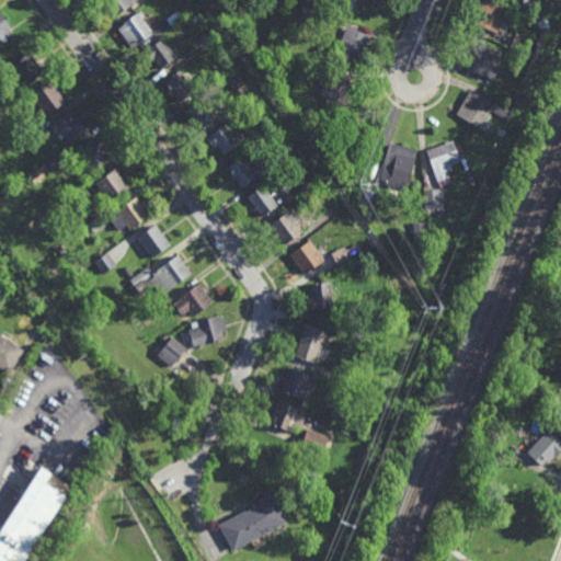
[(135,0),(129,4),(130,6),(115,16),(114,15),(110,20),(102,9),(106,6),(102,0),(135,0)]
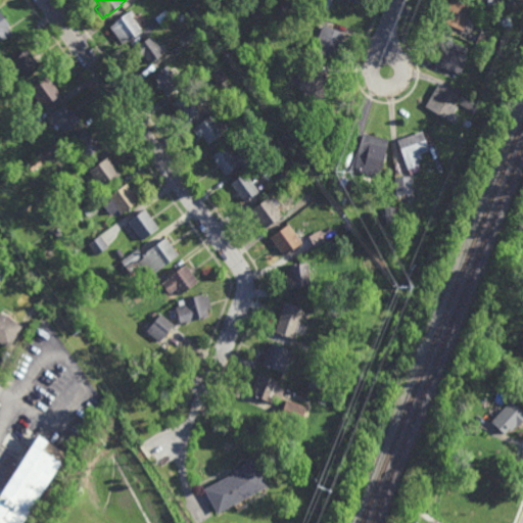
[(195,0),(201,7),(197,10),(191,3),(195,0)]
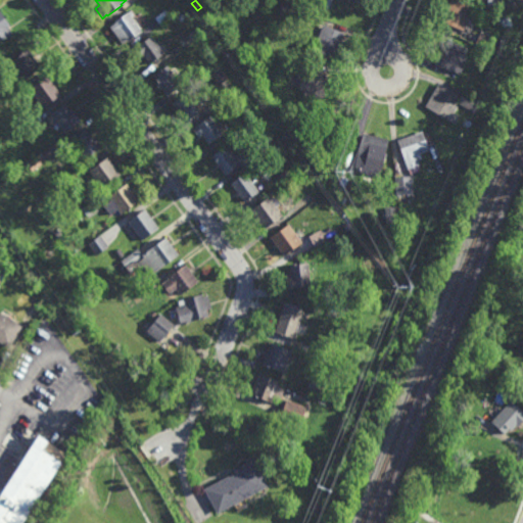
[(312,9),(305,6),(308,0),(315,3),(312,9)]
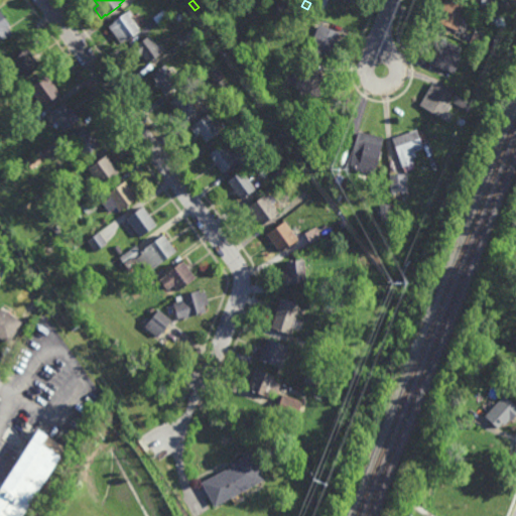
[(456,30),(436,22),(445,0),(450,0),(466,6),(456,30)]
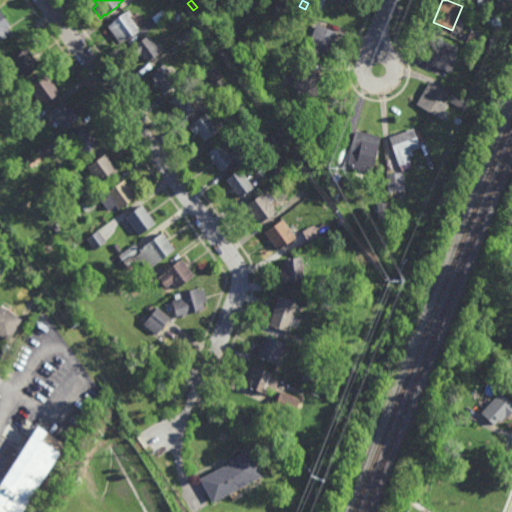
[(487,10),(482,8),(483,8),(475,5),(477,0),(483,0),(490,2),(487,10)]
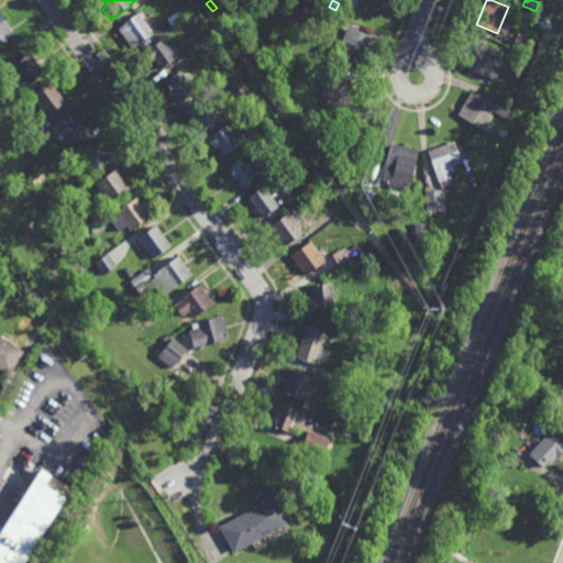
[(187,14),(184,9),(194,2),(197,8),(187,14)]
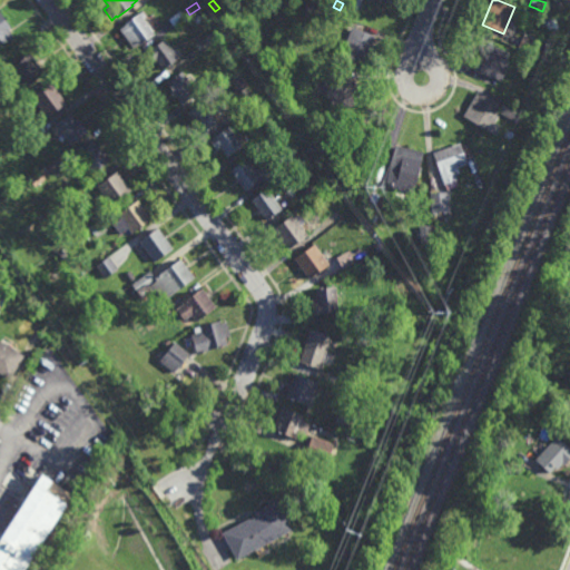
[(320,21),(305,10),(311,3),(325,16),(320,21)]
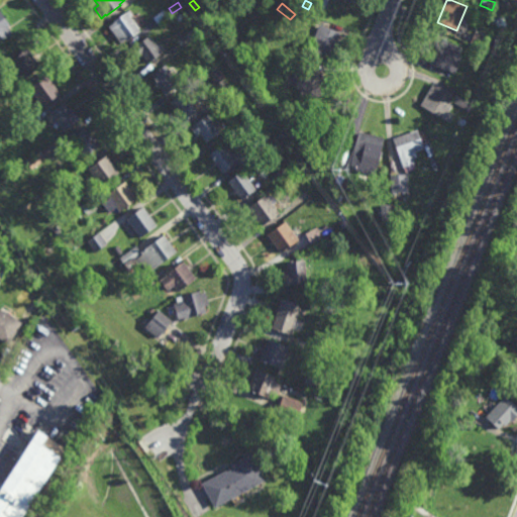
[(500,12),(495,10),(498,3),(503,5),(500,12)]
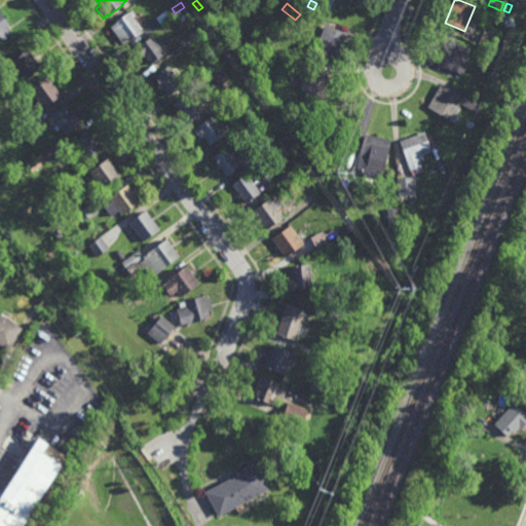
[(303,19),(299,12),(307,6),(311,12),(303,19)]
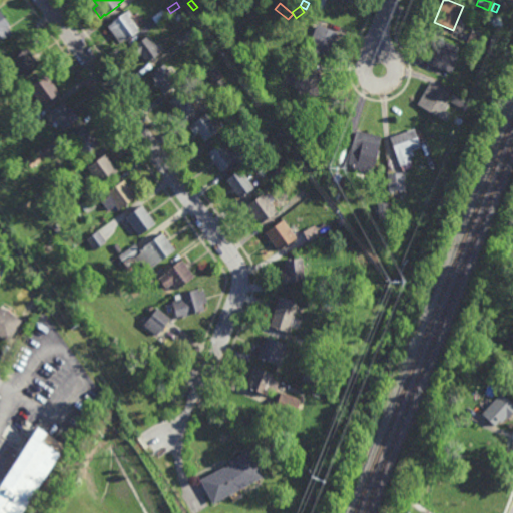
[(126,40),(125,40),(117,45),(106,28),(110,25),(109,23),(127,11),(131,16),(128,18),(138,32),(126,40)]
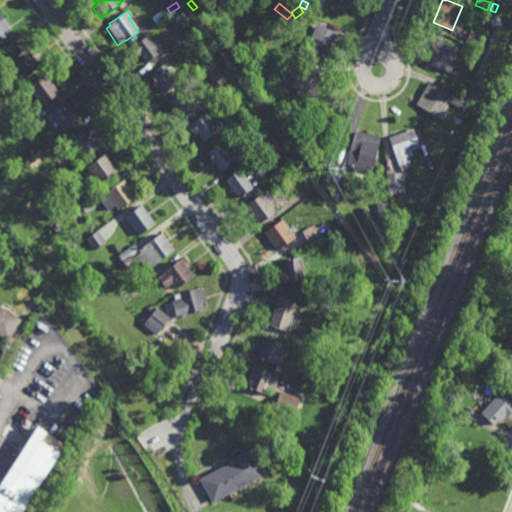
[(156,25),(151,18),(161,11),(166,17),(156,25)]
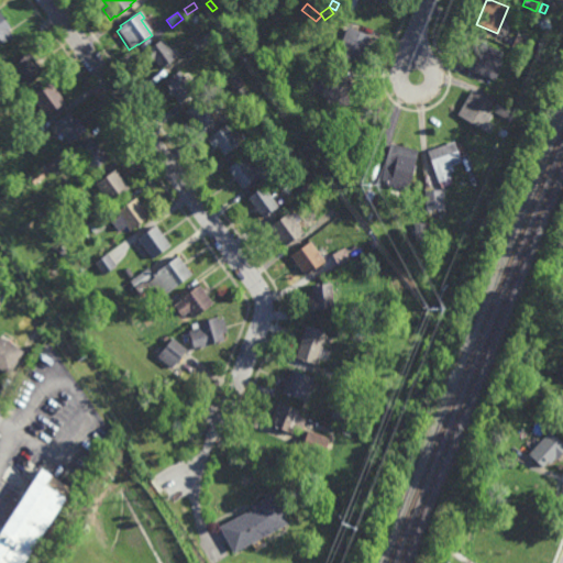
[(0,13),(11,30),(9,31),(13,37),(0,46),(0,13)]
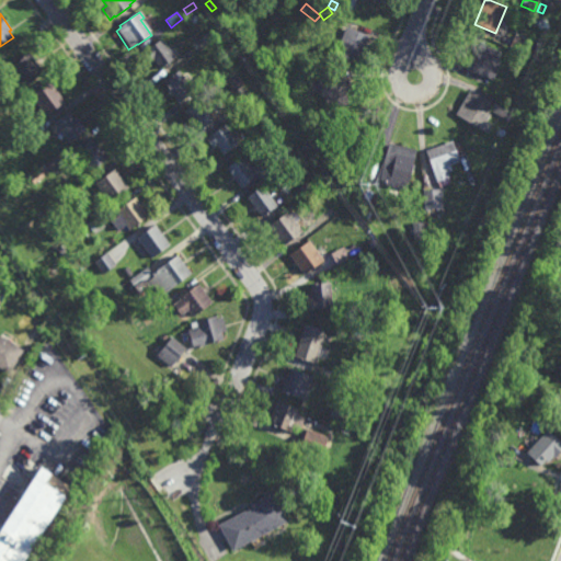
[(194,24),(190,19),(196,13),(201,19),(194,24)]
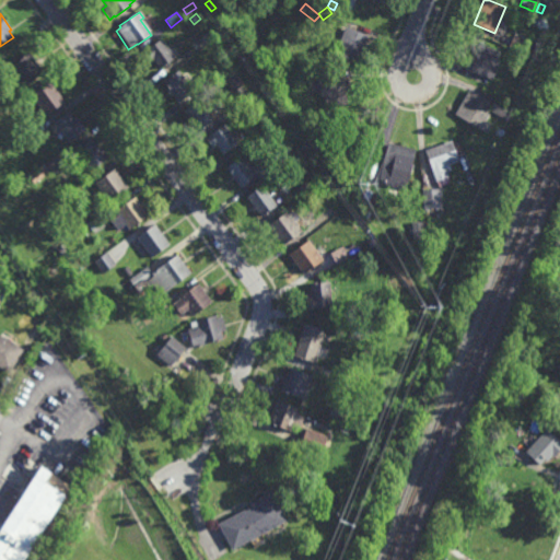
[(548,30),(529,24),(533,16),(550,22),(548,30)]
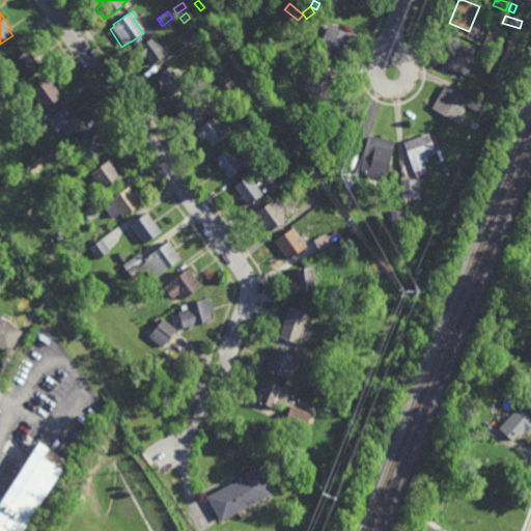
[(339,60),(320,53),(324,44),(320,43),(327,26),(348,34),(339,60)]
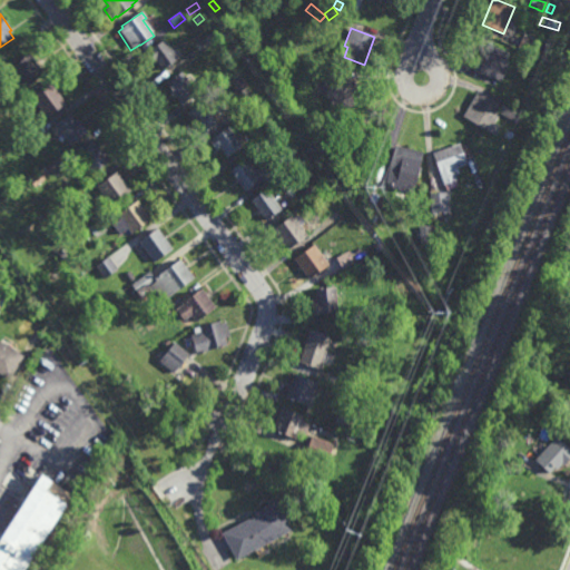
[(540,58),(518,48),(522,36),(546,46),(540,58)]
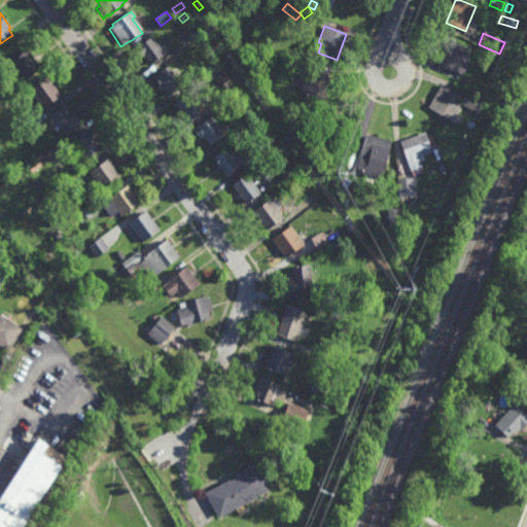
[(185,50),(180,43),(190,35),(196,42),(185,50)]
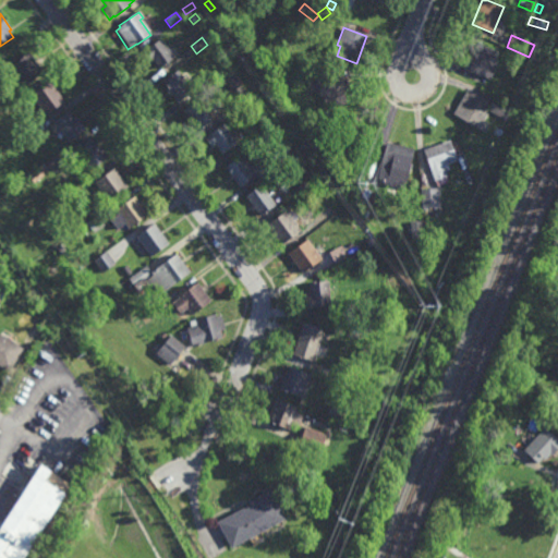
[(174,59),(159,70),(152,60),(148,62),(141,52),(145,50),(146,51),(160,40),(174,59)]
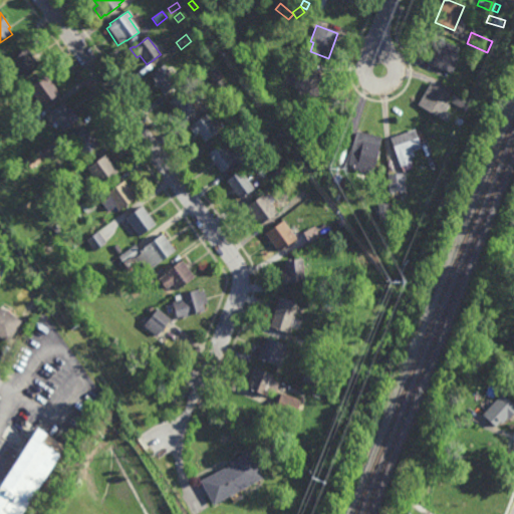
[(454,73),(432,65),(442,41),(460,48),(457,57),(459,58),(454,73)]
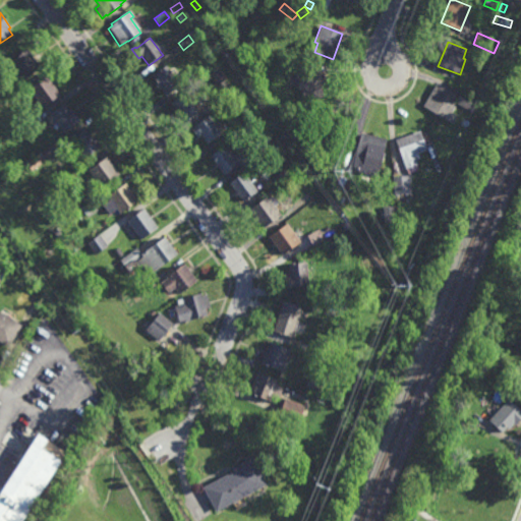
[(22,82),(15,71),(12,74),(6,65),(26,50),(40,69),(22,82)]
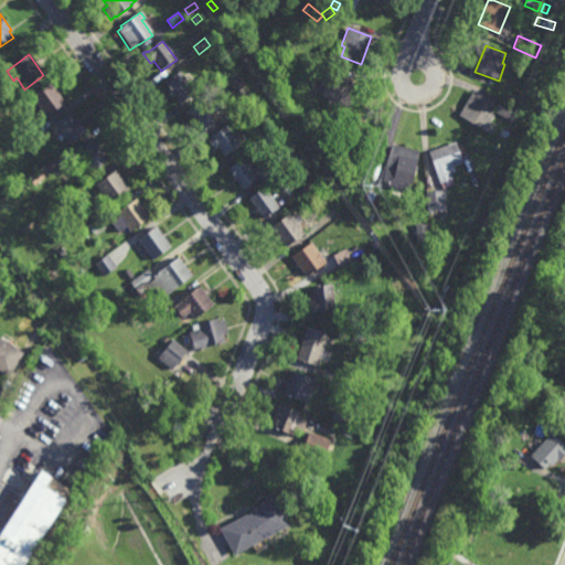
[(180,105),(164,84),(180,73),(195,94),(180,105)]
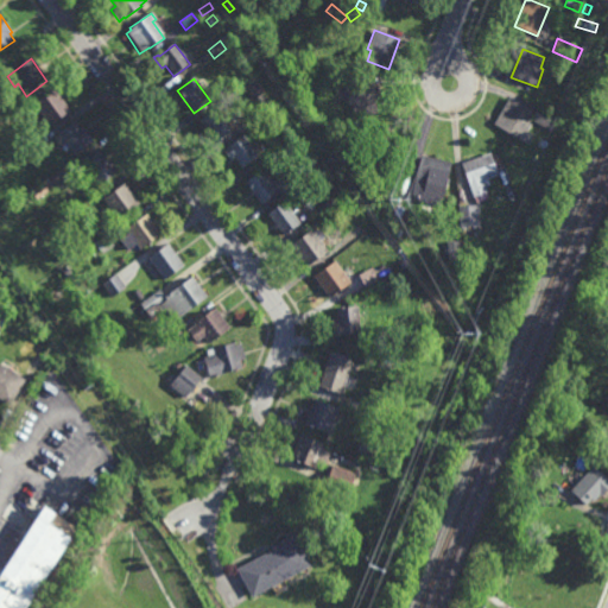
[(221,97),(214,88),(228,78),(235,88),(221,97)]
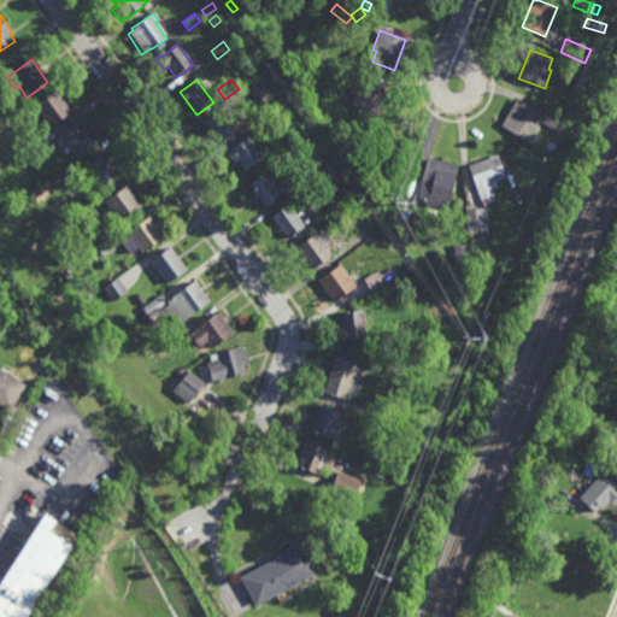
[(257,101),(247,87),(258,80),(269,93),(257,101)]
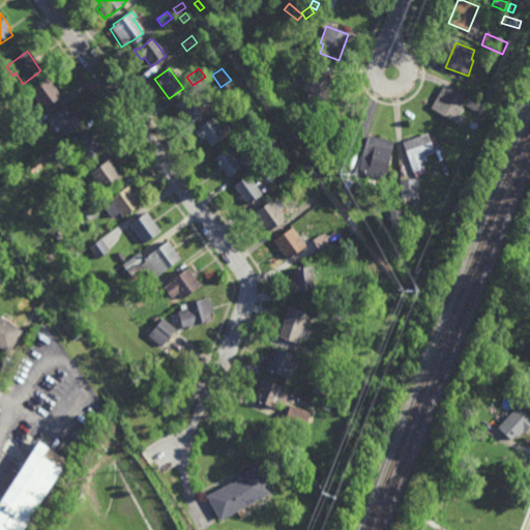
[(306,105),(301,77),(324,72),(329,100),(306,105)]
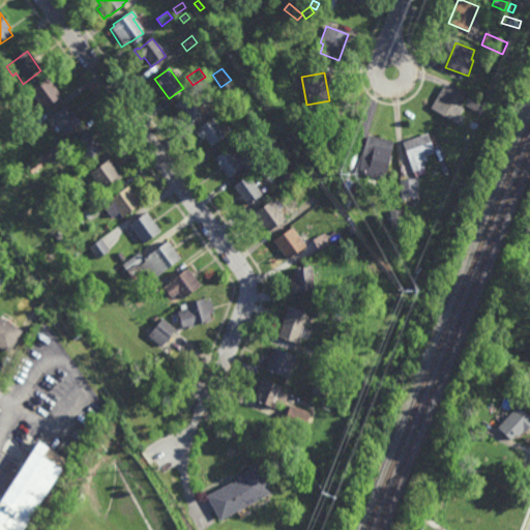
[(43,110),(29,91),(46,79),(60,97),(43,110)]
